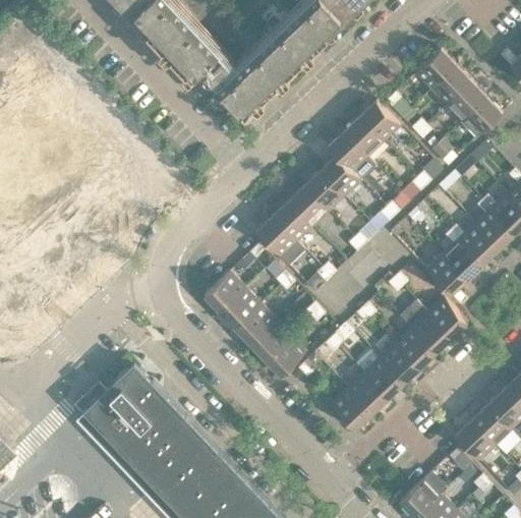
[(211,80),(212,80),(213,79),(215,77),(220,83),(218,85),(245,114),(254,105),(252,103),(261,96),(262,98),(279,81),(278,79),(285,72),(287,74),(304,58),(302,56),(310,49),(311,50),(329,35),(327,32),(334,24),(336,25),(353,9),(351,7),(359,0),(361,2),(362,0),(307,0),(236,68),(171,0),(122,0),(126,4),(124,5),(140,22),(141,20),(150,29),(147,31),(163,48),(165,47),(172,54),(170,56),(186,73),(188,71),(192,76),(201,67),(206,71),(205,72),(204,73),(204,74),(204,75),(204,77),(204,78),(205,78),(206,80),(207,80),(209,80),(210,81),(211,80)]
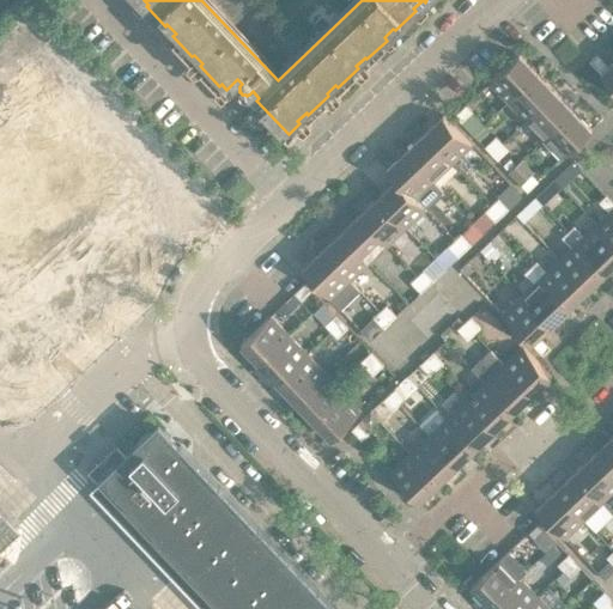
[(489,85),(507,104),(536,75),(519,56),(489,85)]
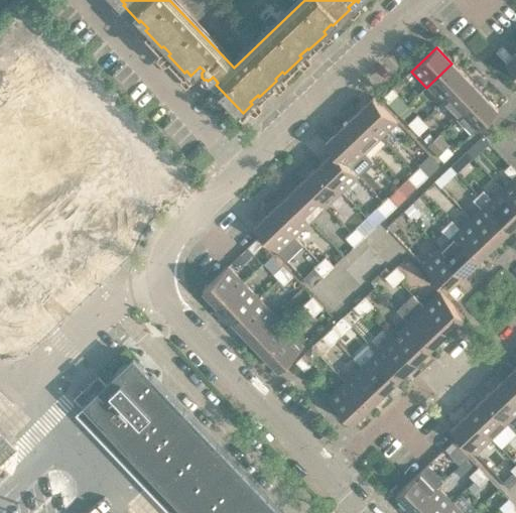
[(515,75),(515,53),(512,57),(502,47),(496,53),(515,75)]
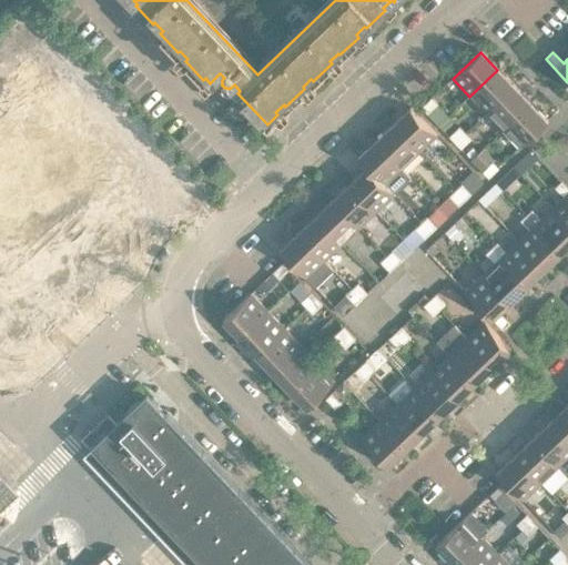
[(514,88),(497,70),(469,97),(486,113),(514,88)]
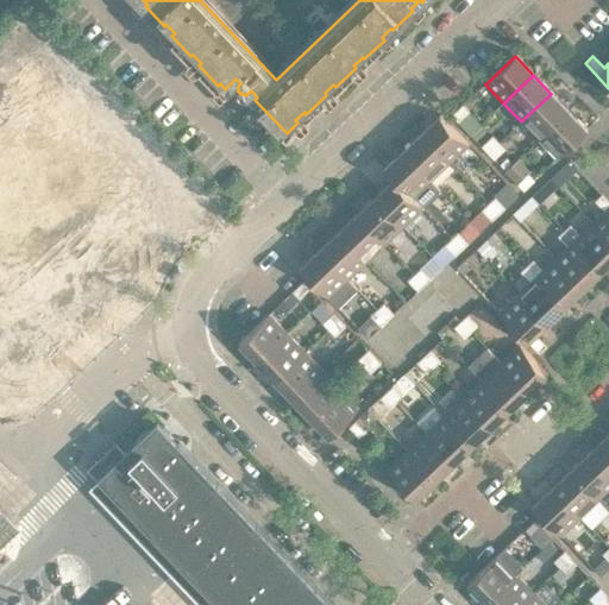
[(521,121),(539,140),(569,112),(551,94),(521,121)]
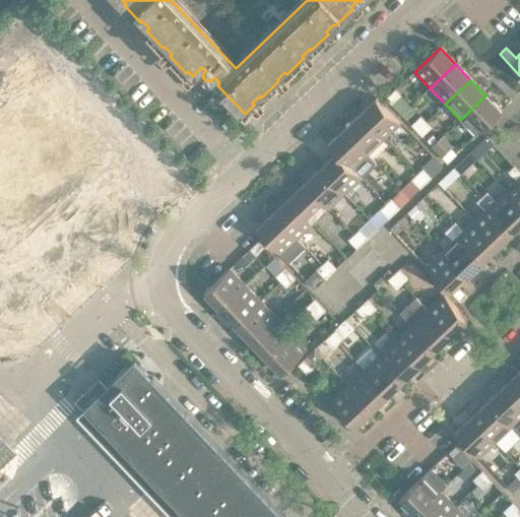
[(390,106),(399,97),(394,91),(385,100),(390,106)]
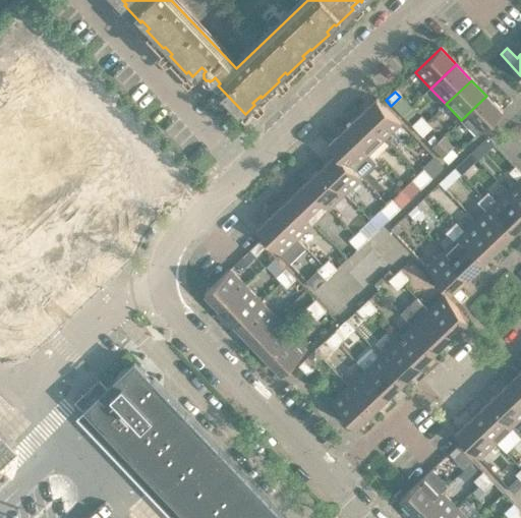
[(476,136),(502,112),(486,96),(461,120),(476,136)]
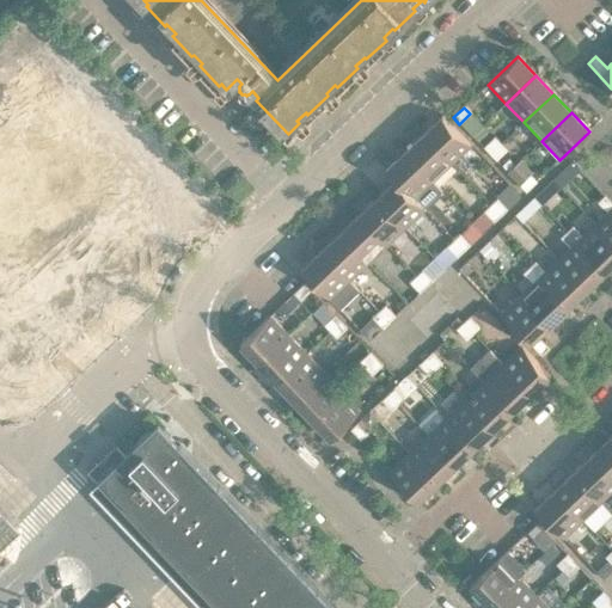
[(482,127),(470,114),(459,124),(471,136),(482,127)]
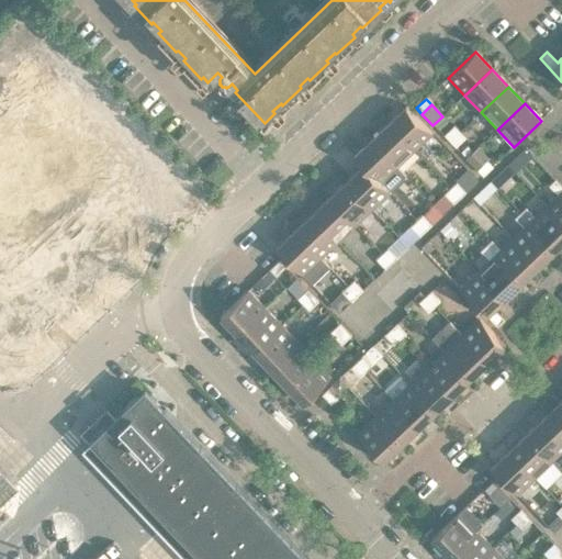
[(431,135),(406,108),(388,124),(414,152),(431,135)]
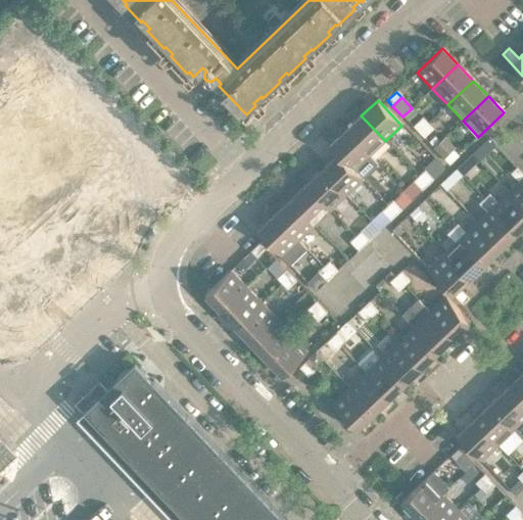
[(409,123),(418,113),(412,108),(402,116),(409,123)]
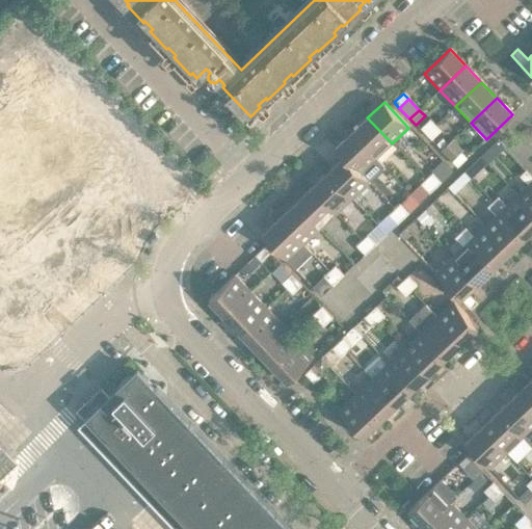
[(376,159),(392,143),(367,117),(351,133),(376,159)]
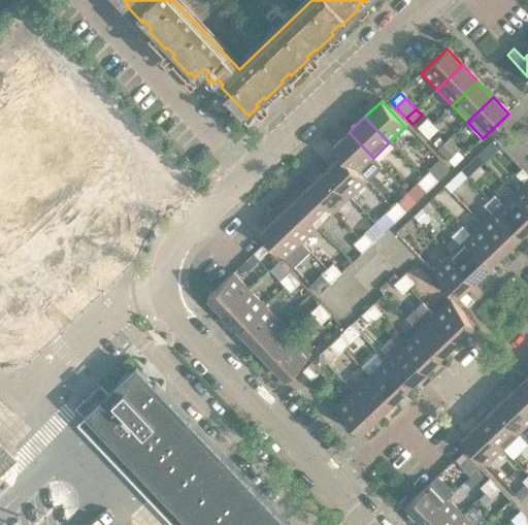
[(422,134),(431,125),(426,120),(417,128),(422,134)]
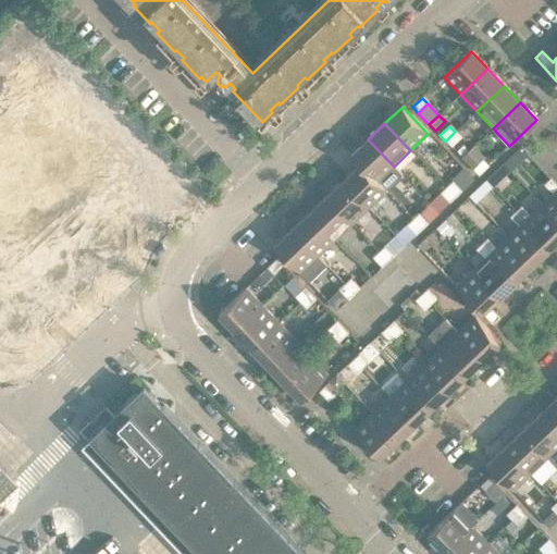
[(461,138),(455,132),(445,142),(452,147),(461,138)]
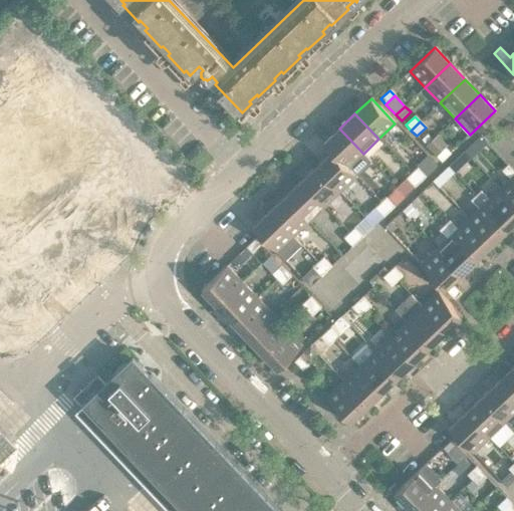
[(347,169),(363,154),(339,129),(323,145),(331,153),(347,169)]
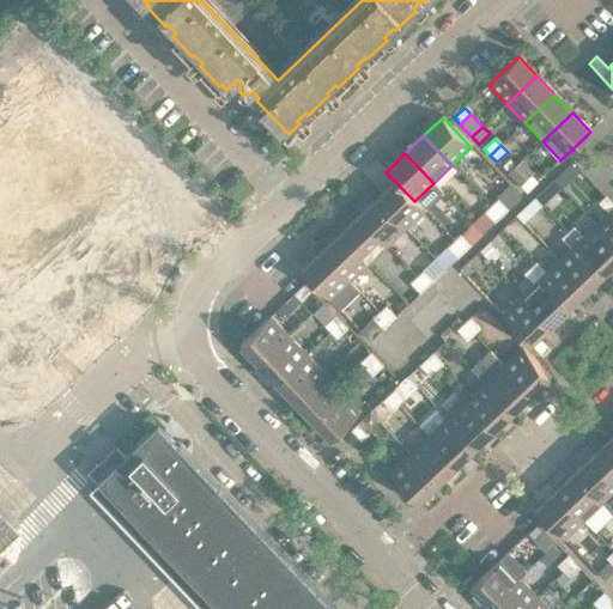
[(503,168),(508,174),(515,168),(509,162),(503,168)]
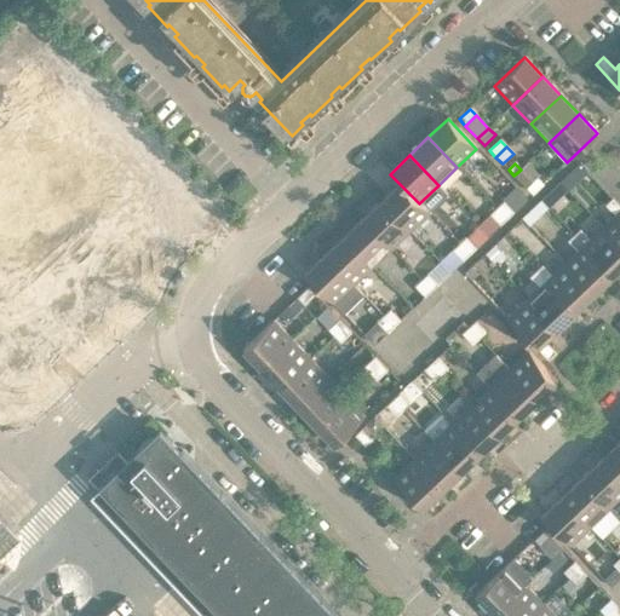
[(586,186),(592,180),(586,174),(580,179),(586,186)]
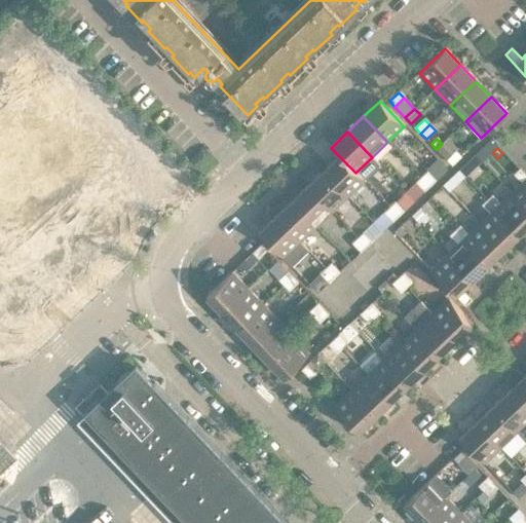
[(446,160),(452,166),(461,157),(455,152),(446,160)]
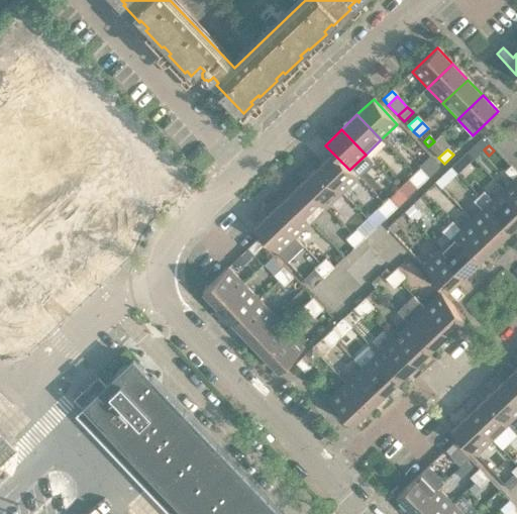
[(333,153),(318,169),(342,194),(358,178),(349,170),(333,153)]
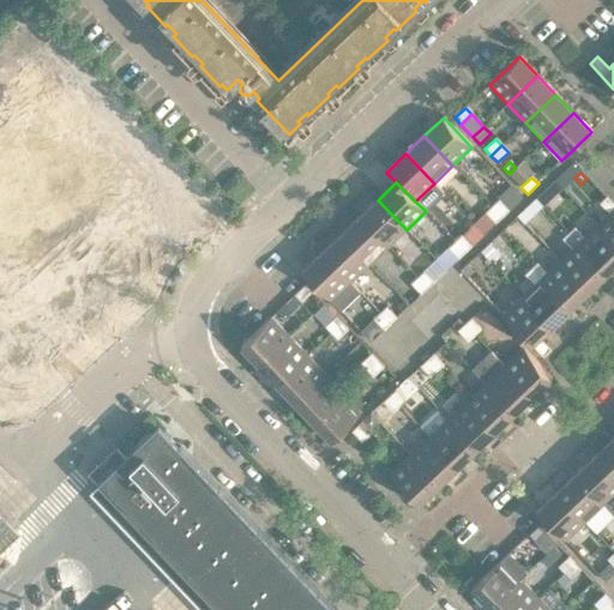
[(554,182),(535,200),(543,209),(563,191),(554,182)]
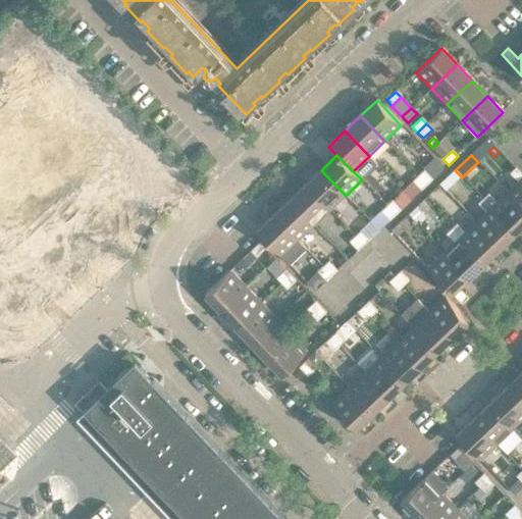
[(518,183),(507,193),(521,208),(521,175),(515,168),(509,173),(518,183)]
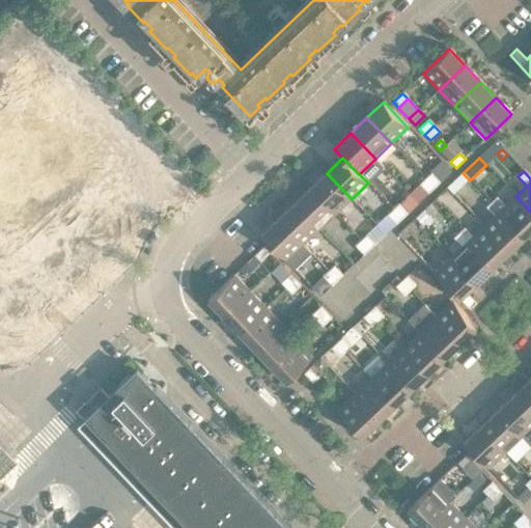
[(335,215),(352,199),(327,173),(310,189),(335,215)]
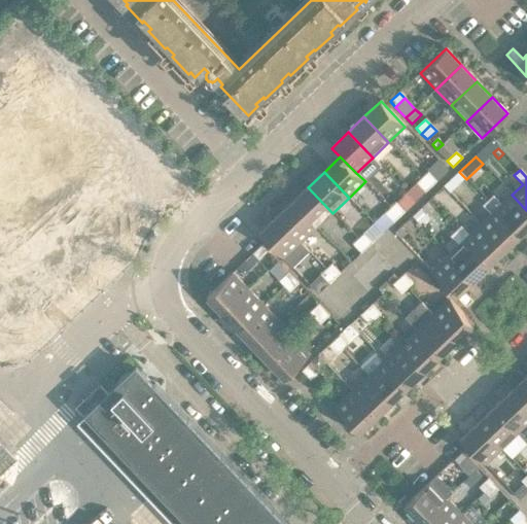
[(428,172),(422,178),(431,187),(436,181),(428,172)]
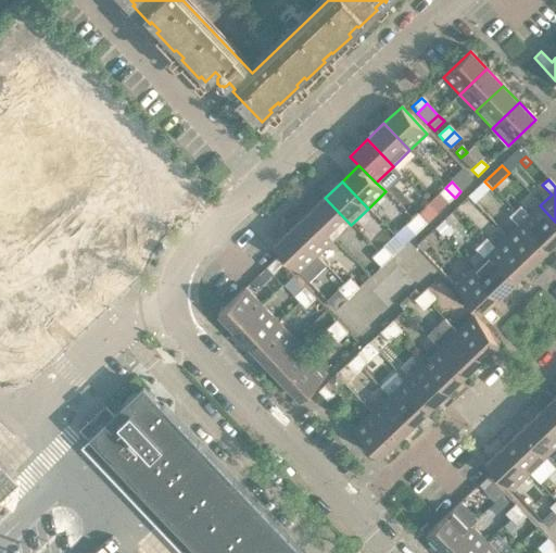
[(492,189),(484,181),(468,198),(476,205),(492,189)]
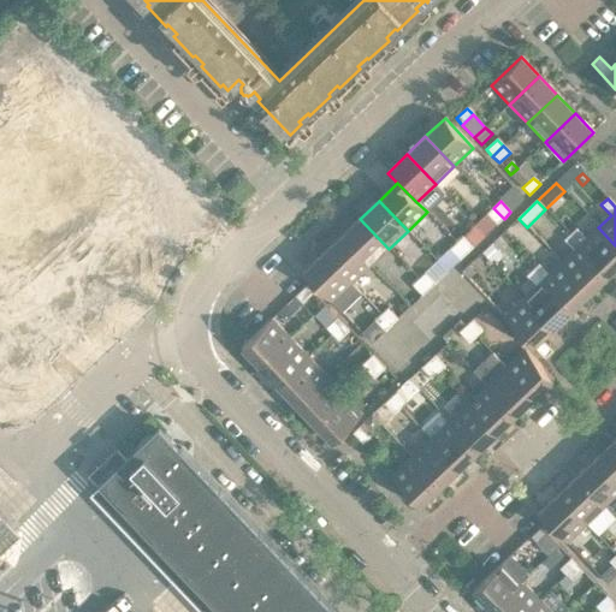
[(497,225),(504,219),(493,208),(487,214),(497,225)]
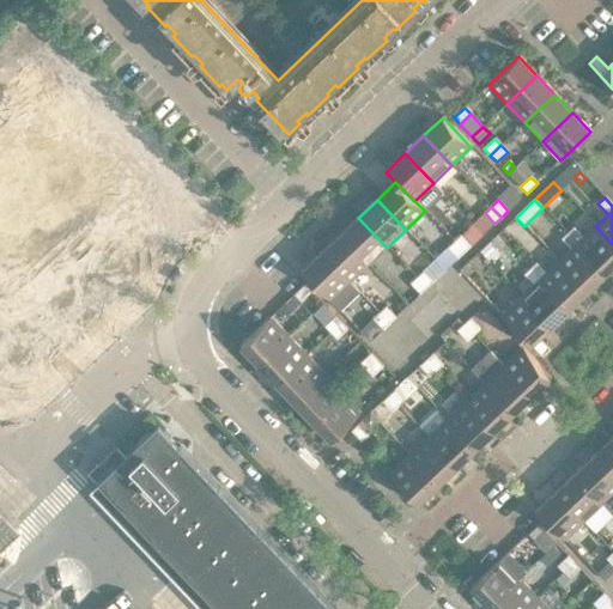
[(368,265),(387,248),(358,218),(339,235),(368,265)]
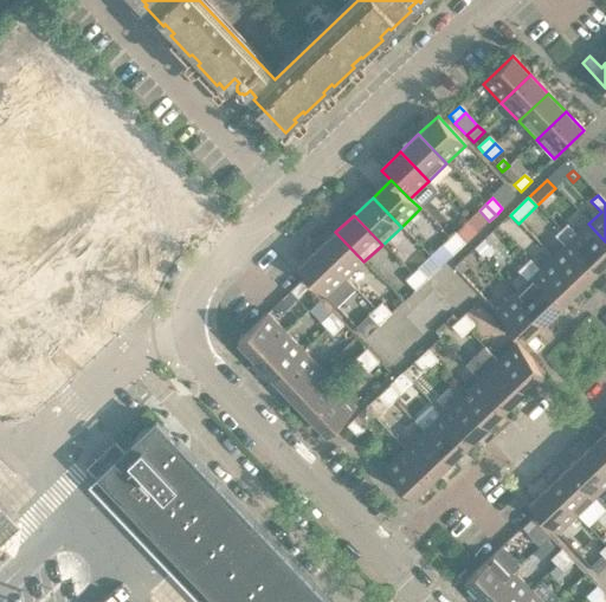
[(598,271),(605,263),(605,241),(588,224),(577,235),(567,225),(560,231),(598,271)]
